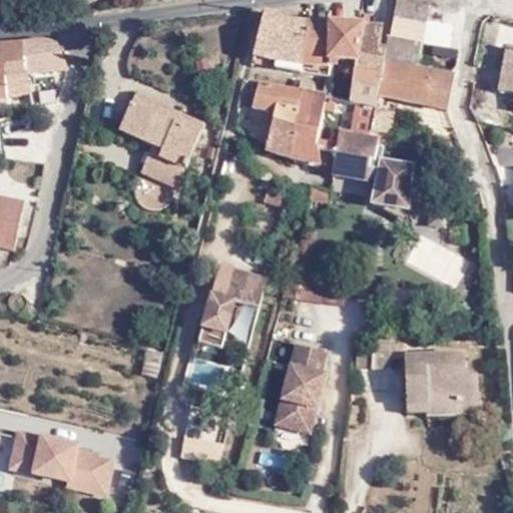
[(392,37),(386,36),(384,50),(381,74),(377,95),(410,100),(450,107),(455,74),(417,68),(421,45),(425,22),(428,5),(397,1),(392,37)]
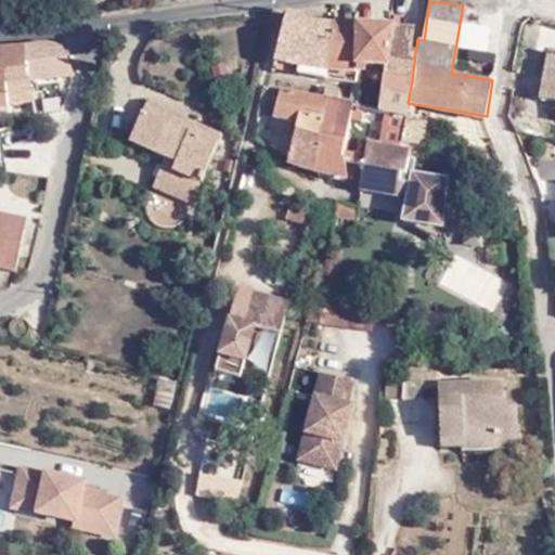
[(326,68),(332,25),(302,21),(304,16),(285,15),(274,60),(286,63),(299,65),(325,68),(326,68)]
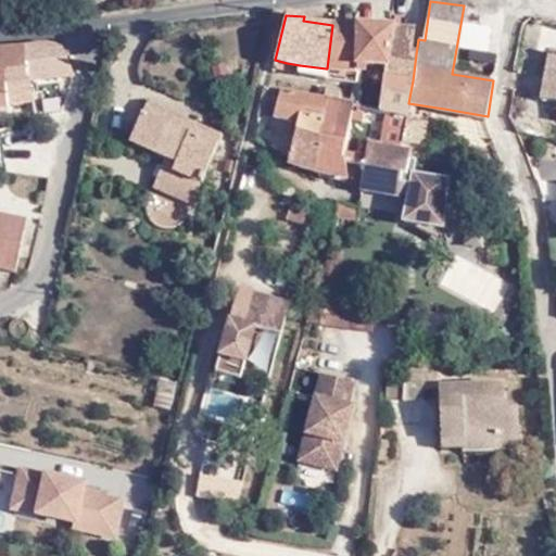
[(490,28),(460,24),(456,49),(485,53),(490,28)]
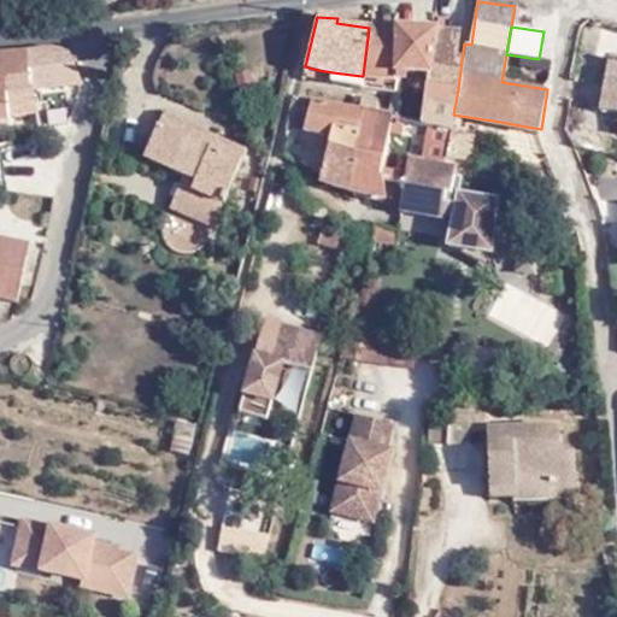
[(392,71),(394,30),(378,29),(369,28),(363,76),(391,80),(389,83),(397,84),(399,72),(392,71)]
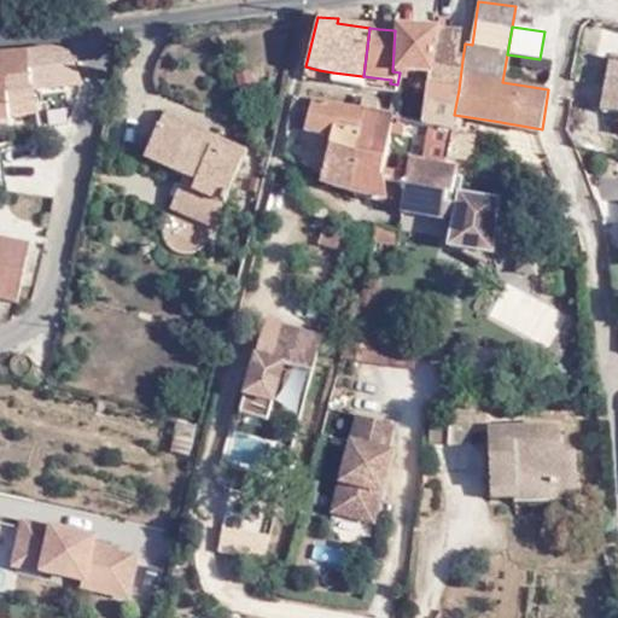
[(433,53),(436,31),(395,30),(392,71),(400,73),(430,73),(433,53)]
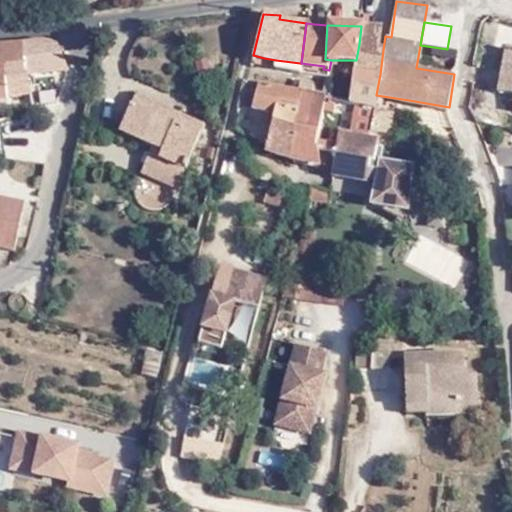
[(380,27),(373,27),(361,26),(359,44),(356,60),(355,68),(380,74),(383,50),(378,49),(380,27)]
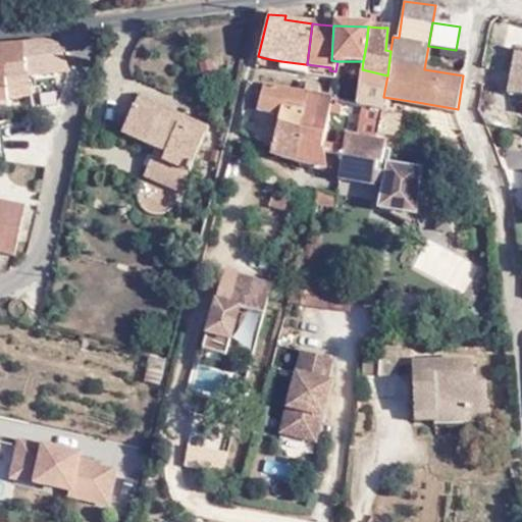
[(71,71),(62,37),(52,38),(0,43),(0,101),(7,101),(6,98),(31,96),(31,74),(71,71)]
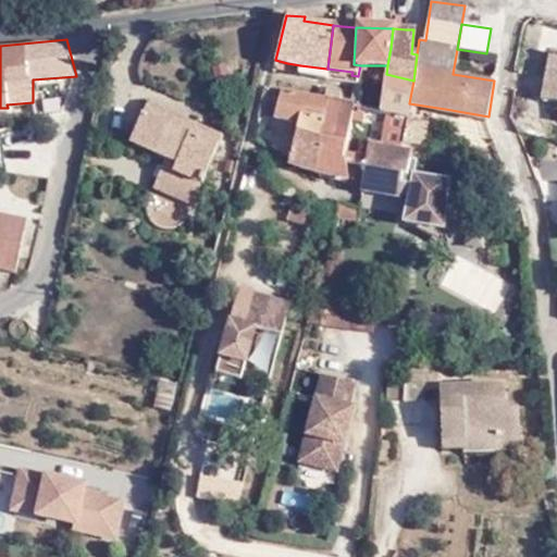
[(542,99),(556,101),(556,52),(551,51),(542,99)]
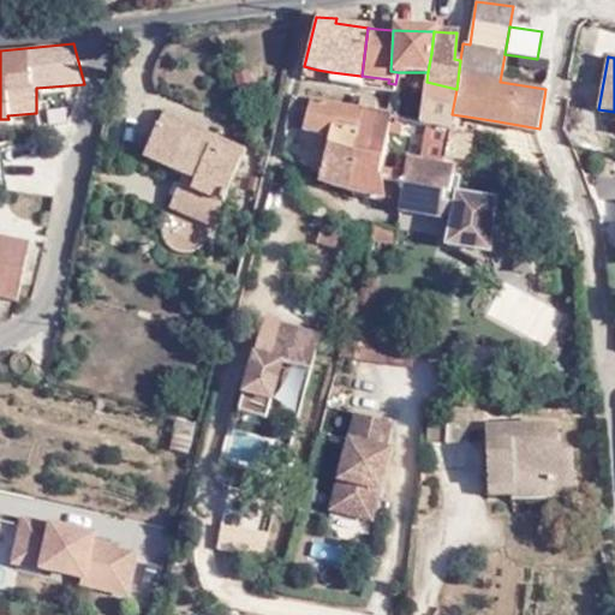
[(451,129),(452,114),(457,89),(427,82),(422,121),(422,123),(451,129)]
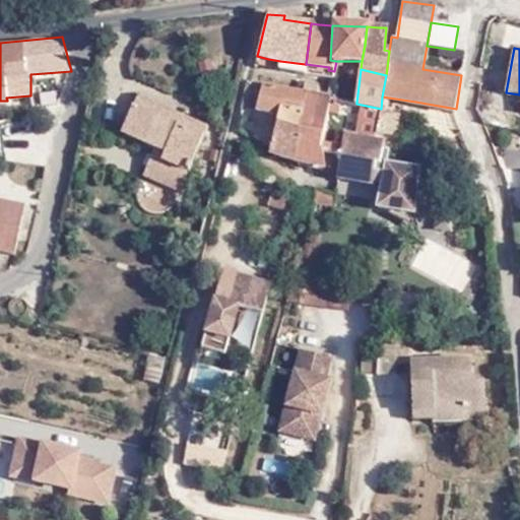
[(304,91),(247,82),(243,107),(277,113),(269,151),(274,153),(298,158),(307,91),(304,91)]
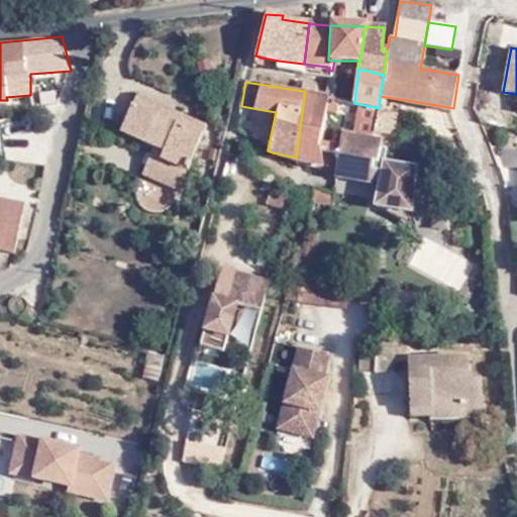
[(321,141),(327,94),(315,92),(316,84),(303,82),(302,87),(302,91),(305,91),(296,158),(295,161),(324,167),(321,141)]
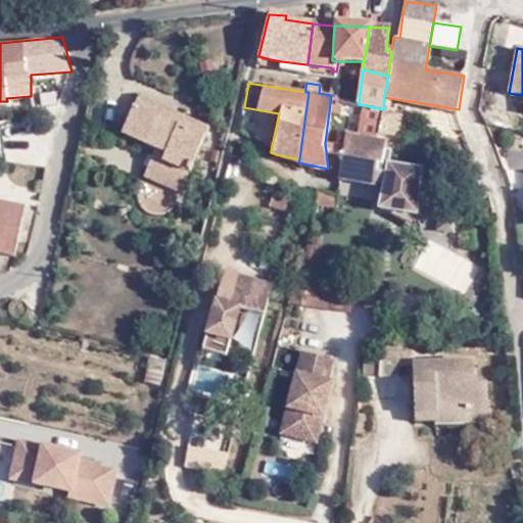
[(160,117),(165,105),(136,95),(130,110),(160,117)]
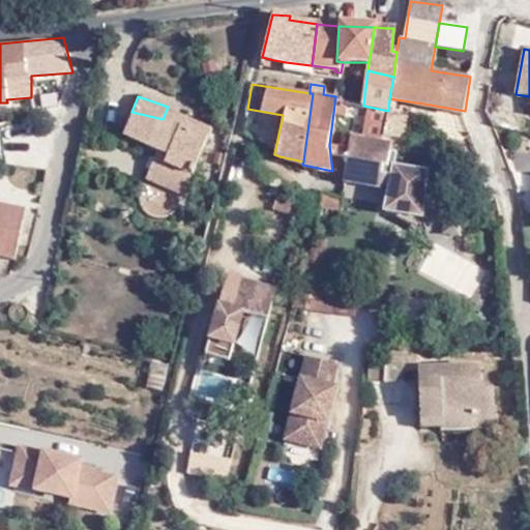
[(388,111),(385,135),(391,136),(402,138),(406,114),(421,116),(423,104),(389,98),(388,111)]
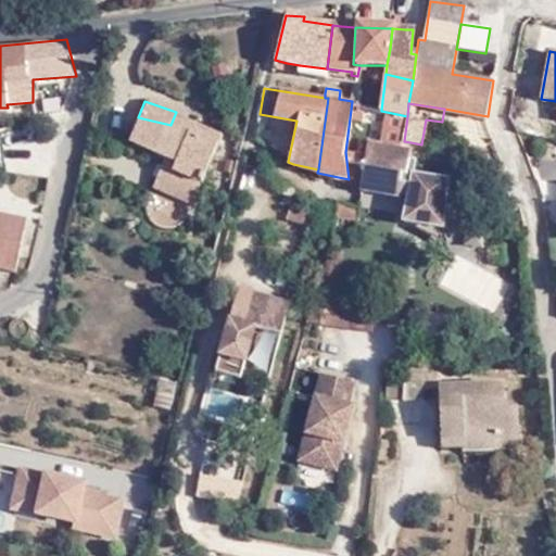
[(171,125),(138,117),(128,142),(162,155),(173,161),(164,182),(193,194),(197,187),(201,188),(206,174),(202,172),(218,130),(189,119),(186,129),(171,125)]
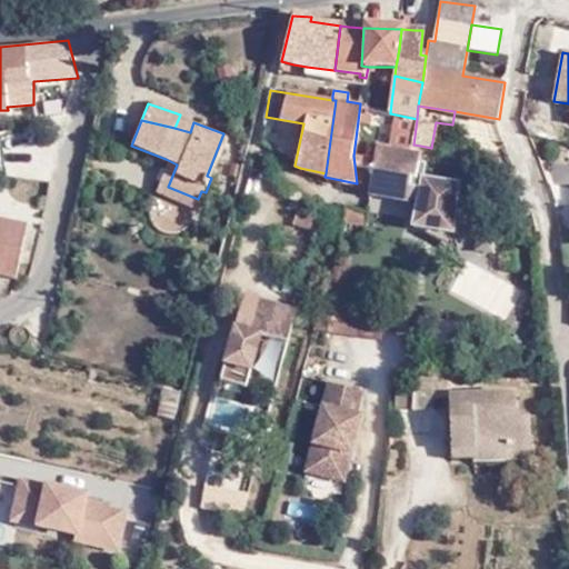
[(412,152),(377,145),(368,193),(419,202),(416,226),(415,230),(453,237),(462,185),(423,178),(426,165),(418,162),(419,153),(412,152)]
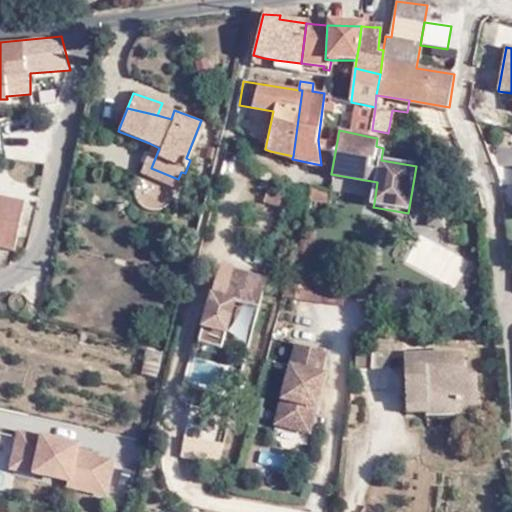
[(159,148),(149,143),(138,171),(148,176),(151,168),(159,148)]
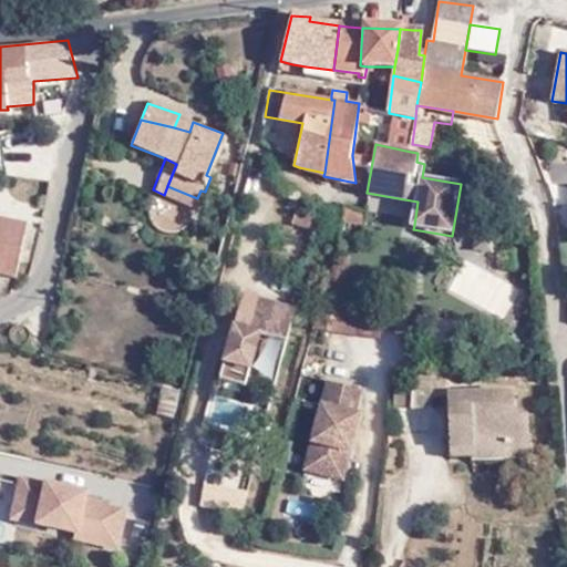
[(194,206),(197,198),(167,186),(164,195),(194,206)]
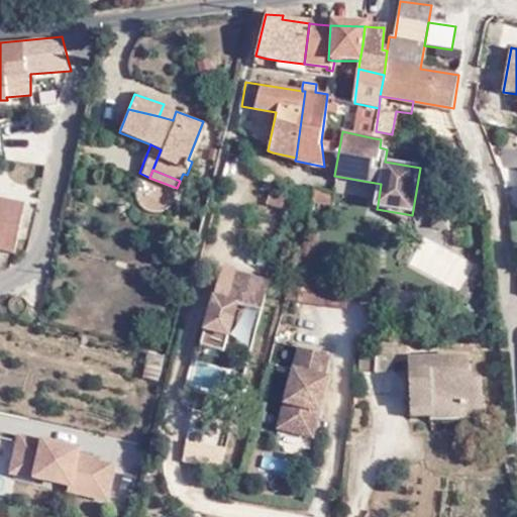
[(331,191),(315,188),(313,200),(339,205),(340,194),(331,191)]
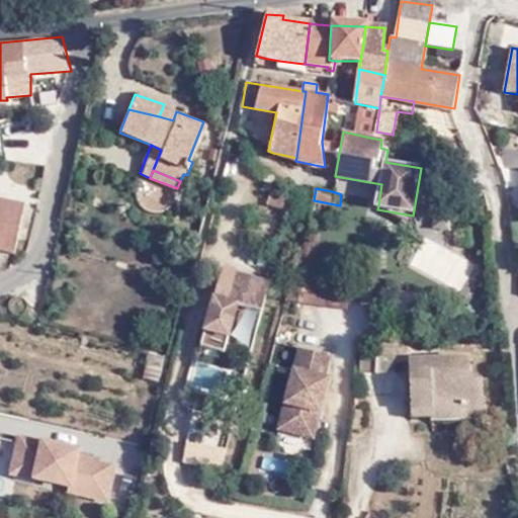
[(287,196),(268,191),(265,202),(284,207),(287,196)]
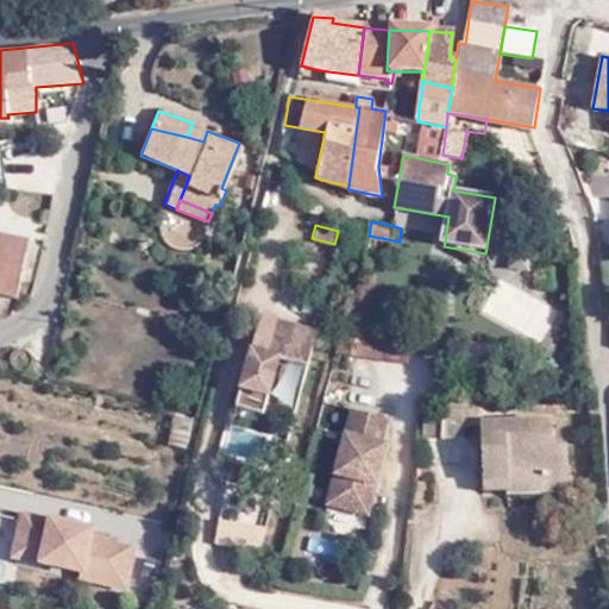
[(29,239),(0,232),(0,294),(16,297),(29,239)]
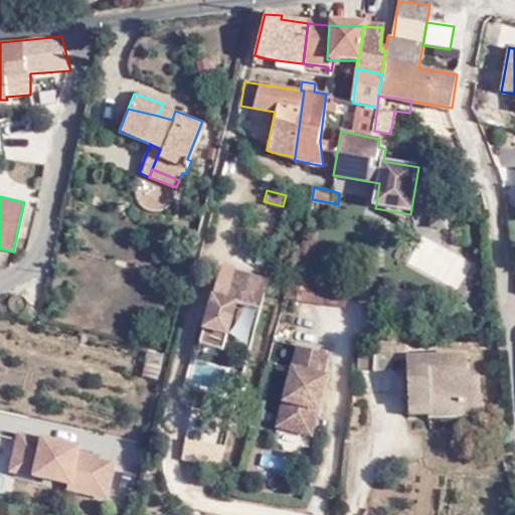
[(422,236),(408,265),(461,291),(475,263),(422,236)]
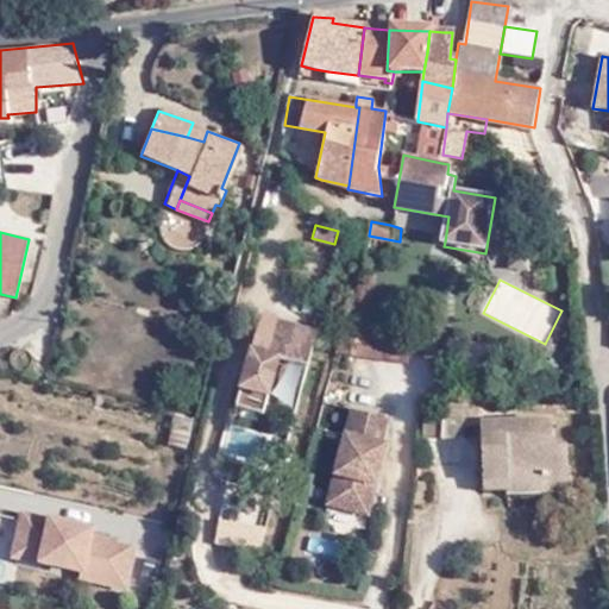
[(306,363),(314,328),(276,319),(268,351),(253,349),(242,391),(275,400),(284,357),(306,363)]
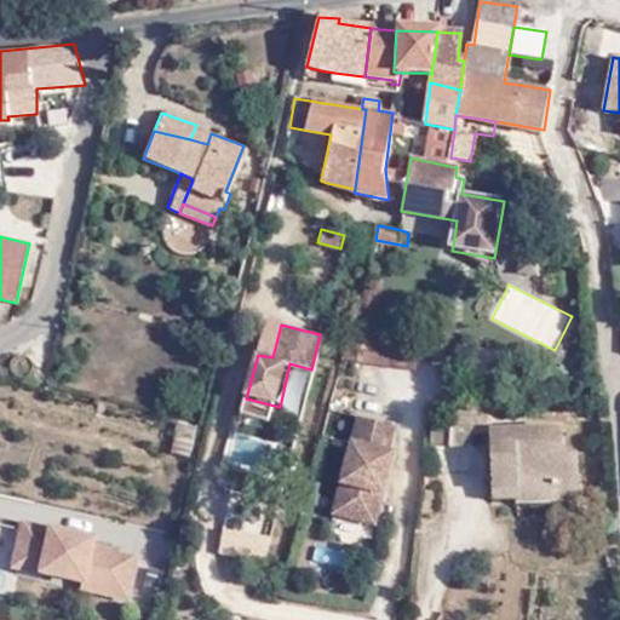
[(492,403),(454,407),(453,417),(451,440),(451,443),(474,442),(472,431),(489,429),(493,429),(492,403)]
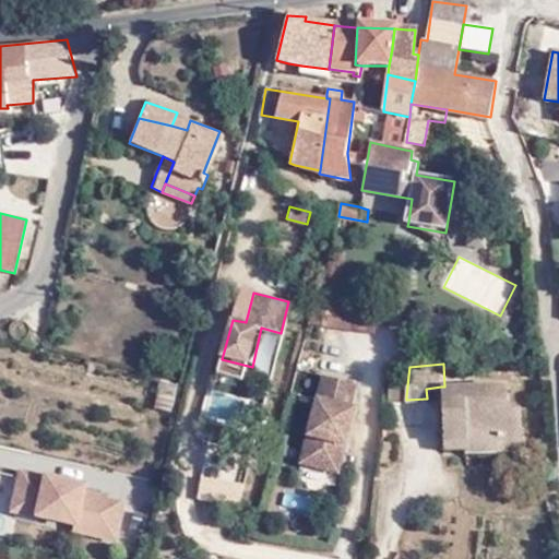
[(360,387),(324,377),(300,467),(342,477),(359,408),(355,407),(360,387)]
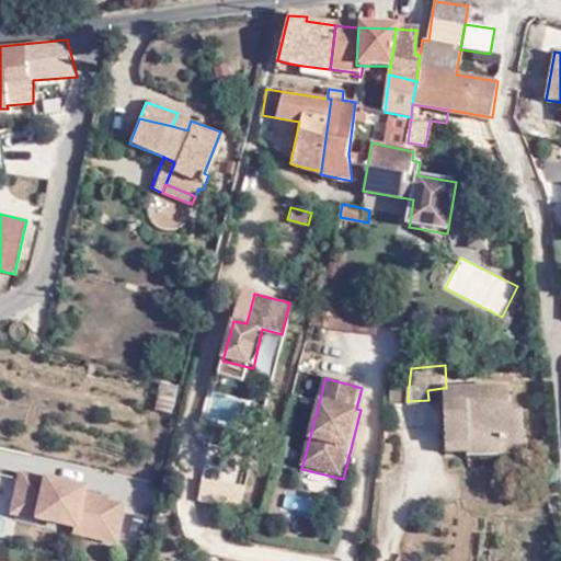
[(507,385),(450,388),(453,412),(444,413),(446,448),(471,448),(470,436),(499,435),(500,451),(525,449),(523,409),(510,408),(507,385)]
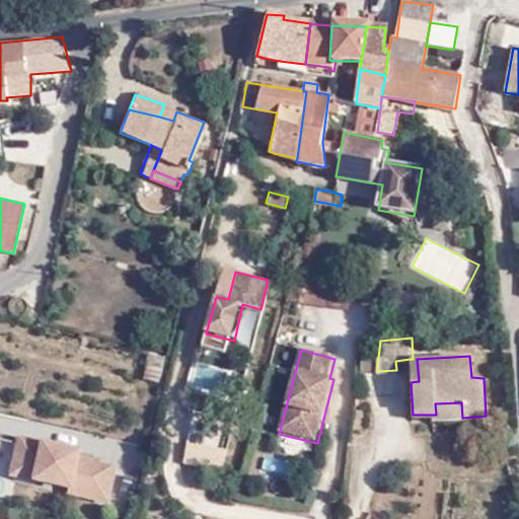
[(417,359),(413,359),(410,359),(411,382),(419,381),(417,359)]
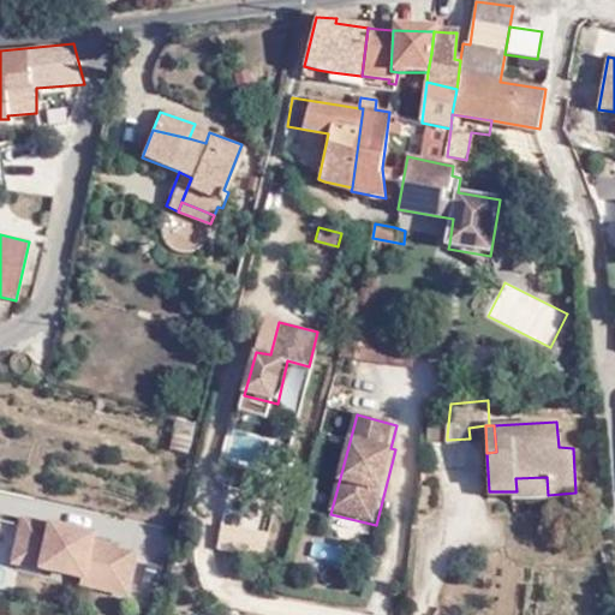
[(517,496),(548,495),(547,477),(515,478),(517,491),(517,496)]
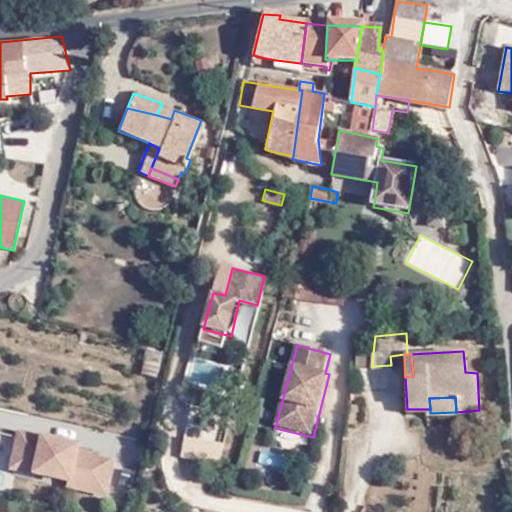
[(42,431),(19,425),(10,465),(47,474),(48,470),(69,475),(66,486),(107,498),(119,455),(82,446),(84,437),(43,428),(42,431)]
